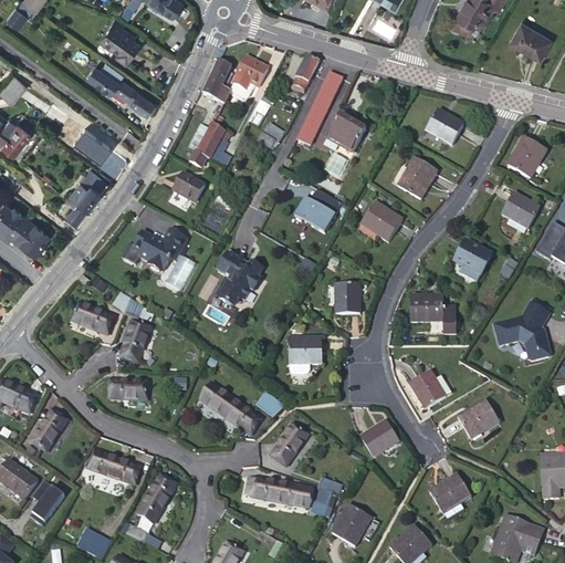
[(128,0),(124,8),(127,10),(132,3),(135,4),(137,0),(128,0)]
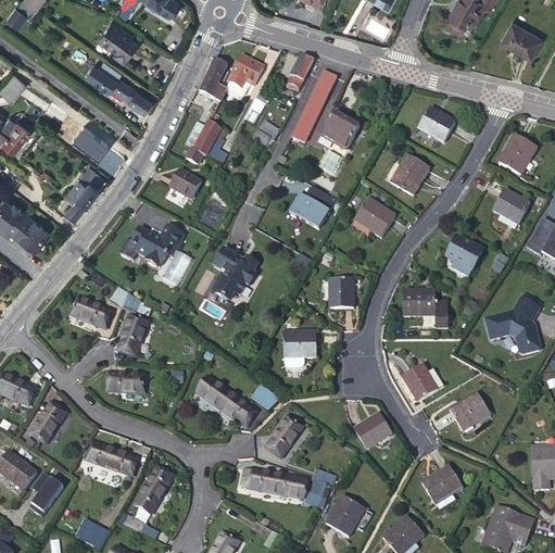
[(150,0),(169,12),(177,0),(150,0)]
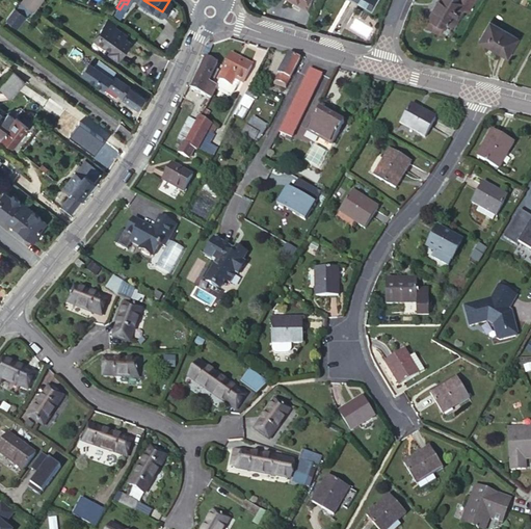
[(468,9),(473,0),(435,0),(423,20),(424,23),(427,24),(428,23),(436,28),(440,27),(443,23),(446,24),(448,21),(453,24),(463,6),(468,9)]
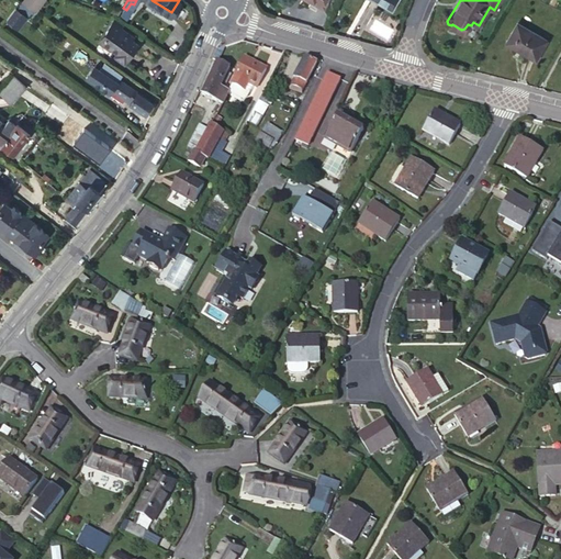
[(4,14),(17,23),(25,11),(13,2),(4,14)]
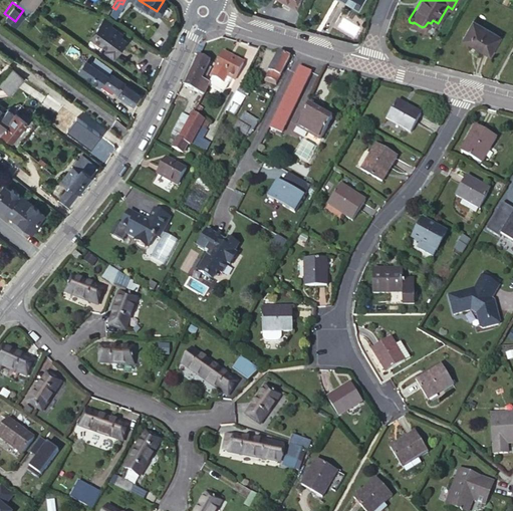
[(109,22),(101,17),(95,26),(96,26),(90,35),(99,42),(100,41),(105,45),(103,48),(112,54),(124,37),(118,32),(115,31),(117,27),(109,22)]
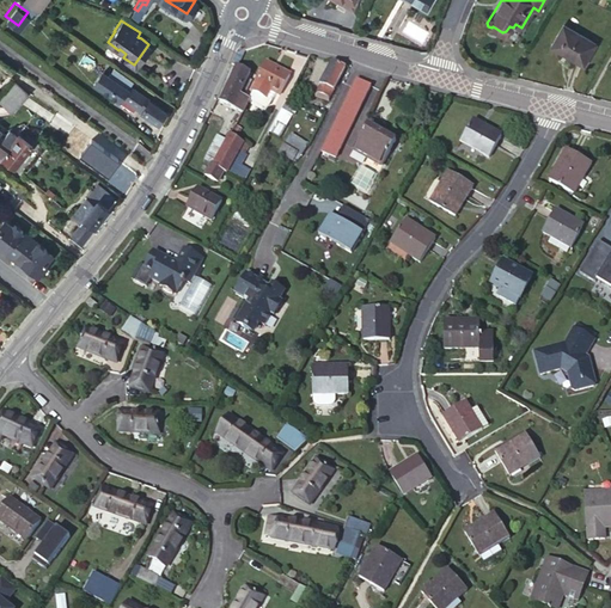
[(585,59),(597,40),(563,20),(550,42),(563,50),(564,48),(585,59)]
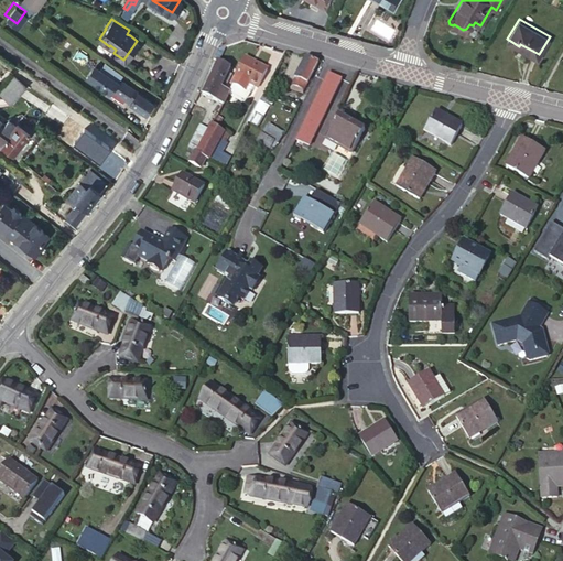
[(231,86),(233,89),(244,96),(248,94),(250,89),(246,87),(249,79),(258,84),(268,65),(246,53),(236,73),(231,79),(234,81),(231,86)]
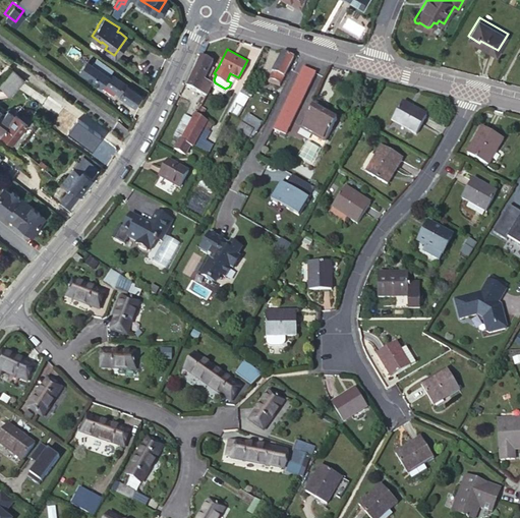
[(277,82),(293,55),(293,54),(283,49),(282,52),(267,76),(277,82)]
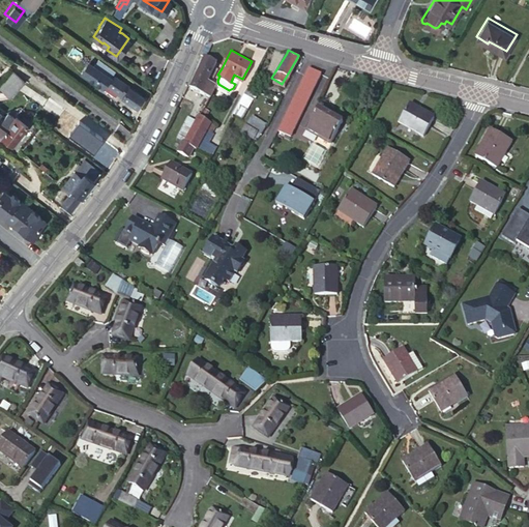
[(95,59),(87,71),(104,84),(105,81),(137,104),(145,93),(113,70),(116,66),(99,54),(95,59)]
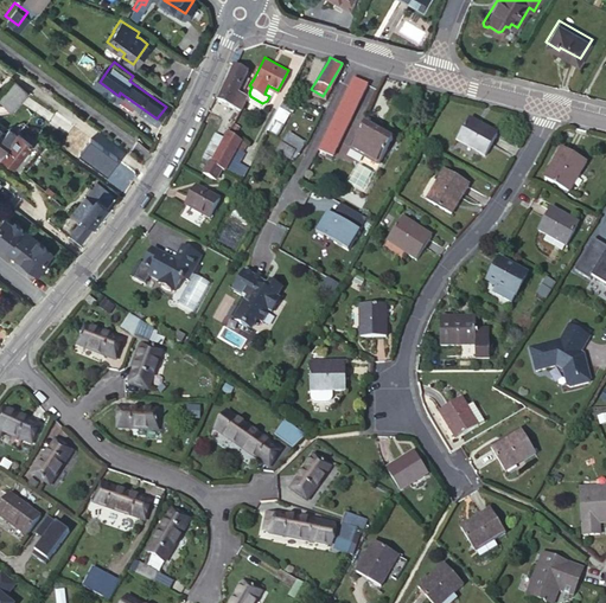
[(248,69),(234,62),(218,97),(240,108),(247,95),(237,90),(248,69)]
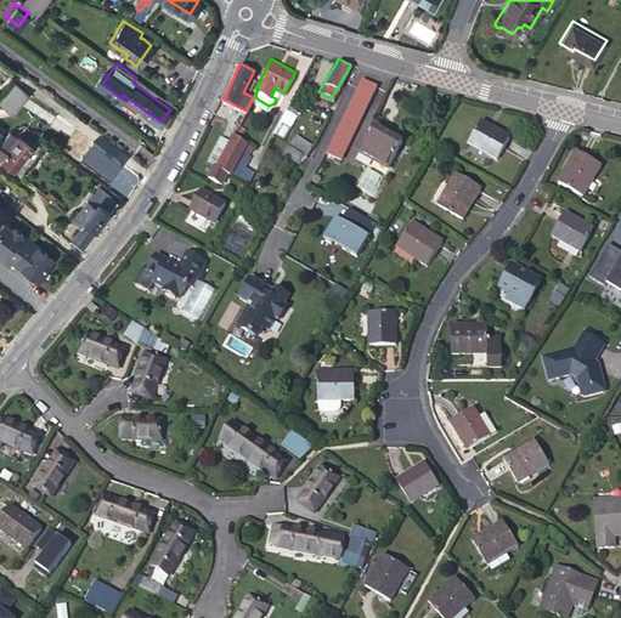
[(96,80),(102,84),(112,69),(106,66),(96,80)]
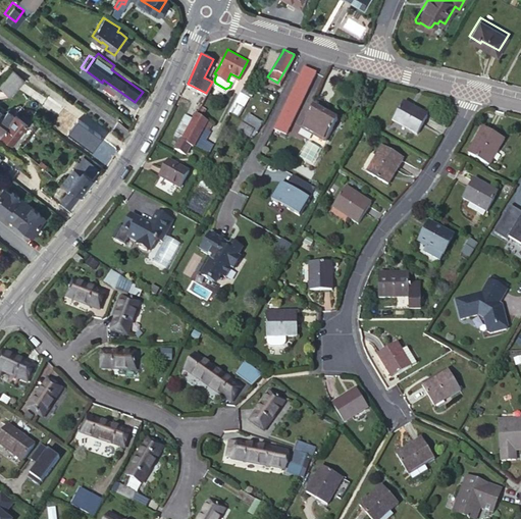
[(315,69),(304,64),(279,116),(290,122),(315,69)]
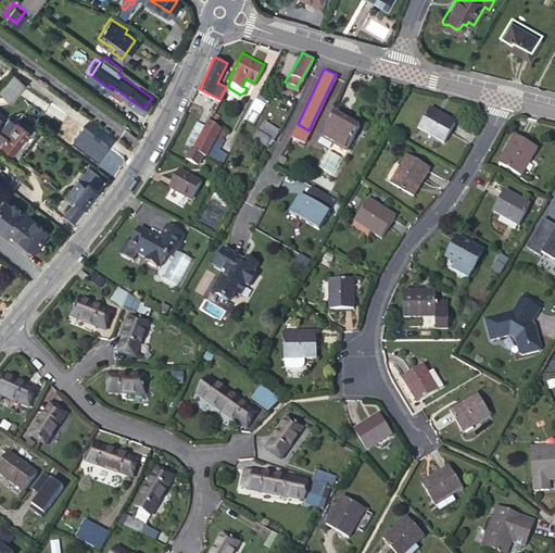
[(25,82),(13,72),(0,85),(0,88),(10,98),(25,82)]
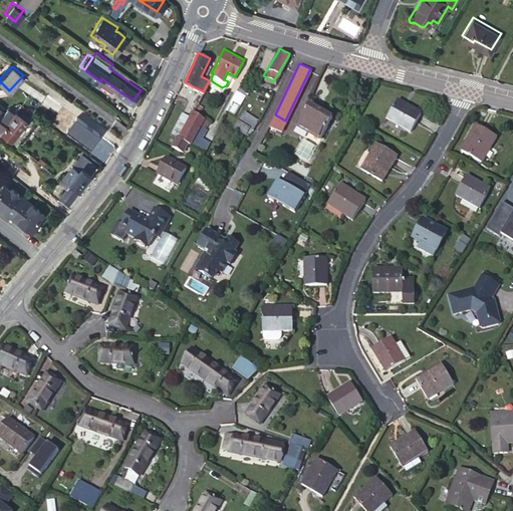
[(402,124),(411,130),(422,111),(397,97),(387,114),(403,123),(402,124)]
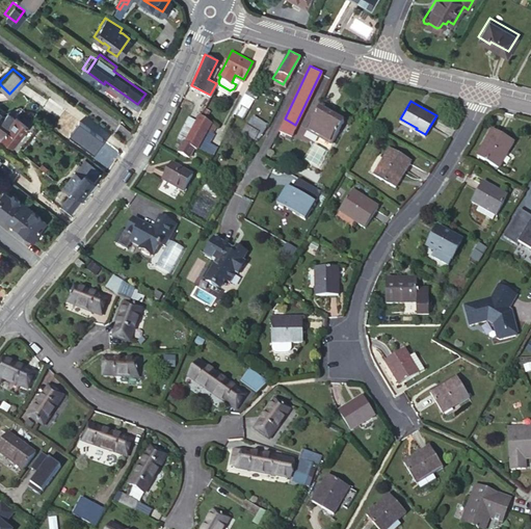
[(344,120),(320,106),(308,127),(318,132),(332,140),(344,120)]
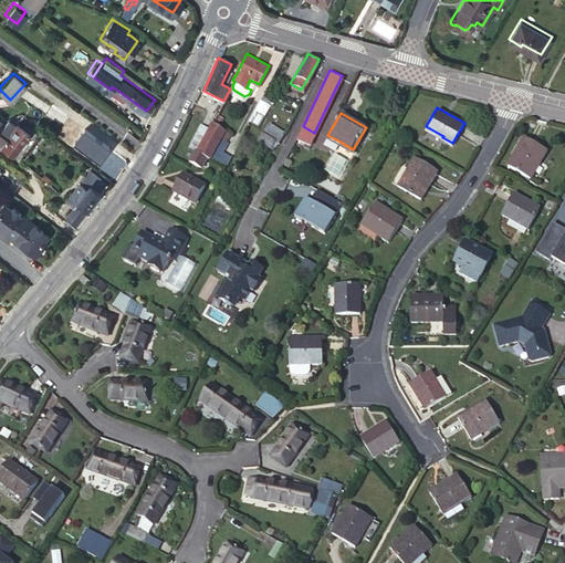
[(0,146),(2,143),(18,122),(14,120),(13,121),(7,115),(3,120),(0,117),(0,146)]
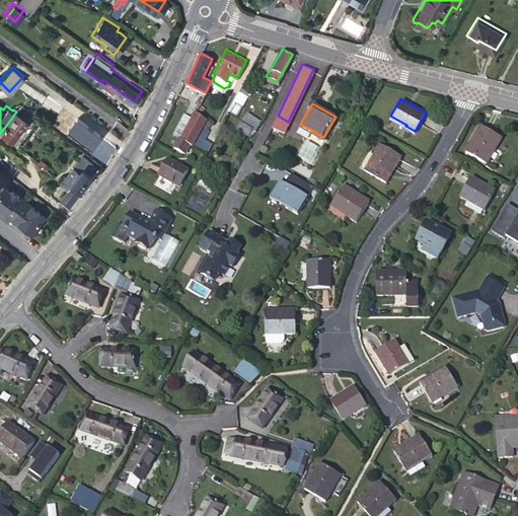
[(235,127),(249,136),(261,119),(246,109),(235,127)]
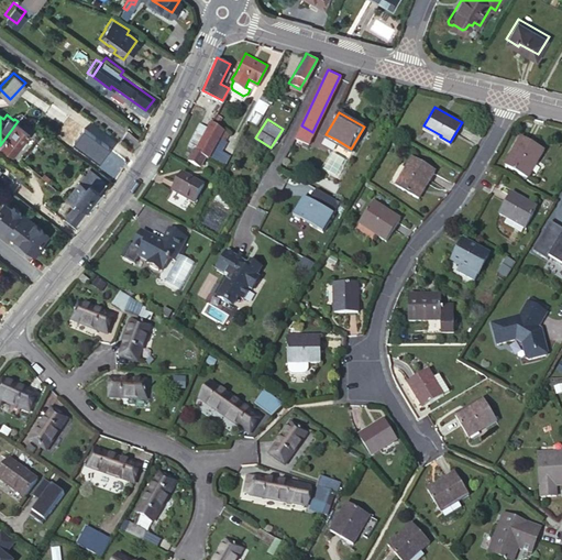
[(18,121),(2,142),(13,150),(19,143),(23,136),(29,129),(18,121)]
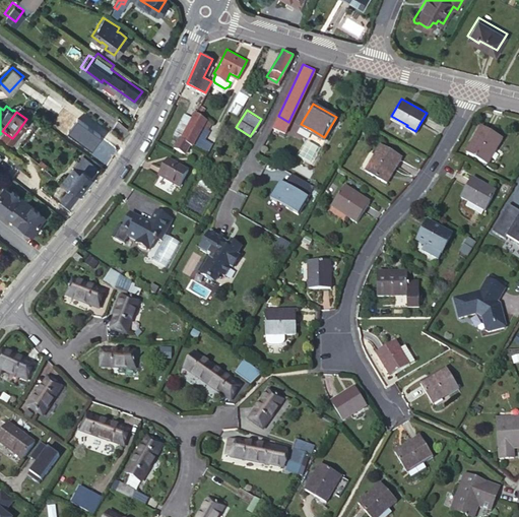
[(192,143),(193,143),(207,119),(195,112),(190,121),(181,137),(190,142),(192,143)]
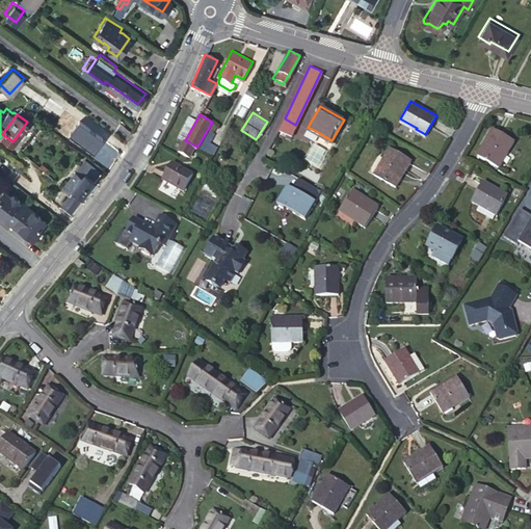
[(295,125),(285,118),(279,130),(290,134),(295,125)]
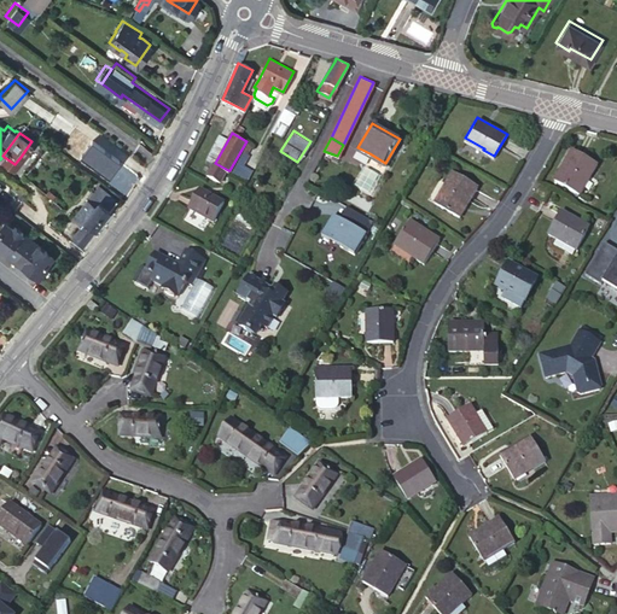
[(207,158),(209,159),(213,161),(215,163),(226,144),(217,139),(207,158)]
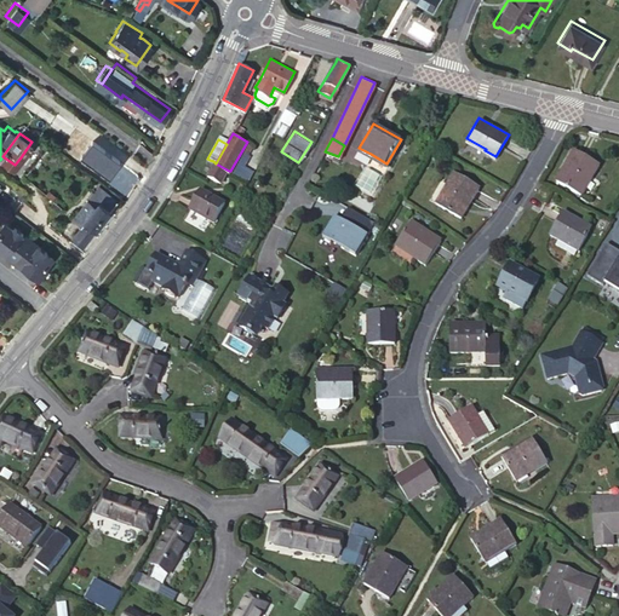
[(555,179),(580,194),(600,162),(573,147),(555,179)]
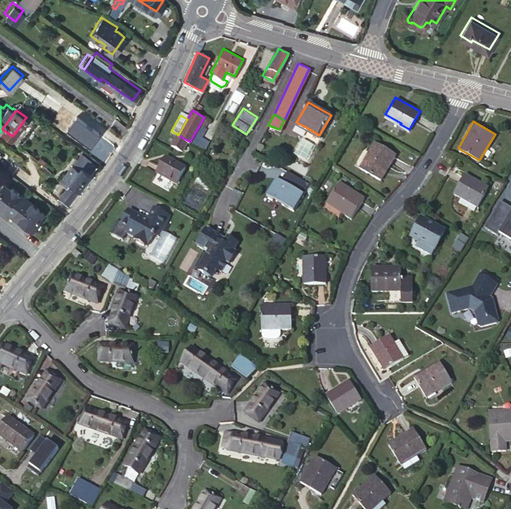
[(306,158),(319,135),(306,127),(292,151),(306,158)]
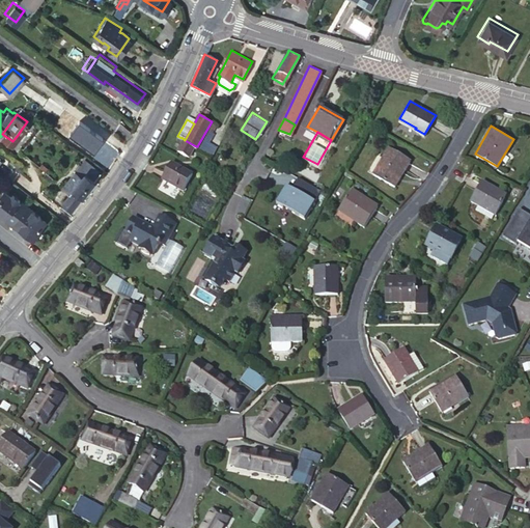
[(185,140),(183,138),(175,149),(188,157),(194,145),(185,140)]
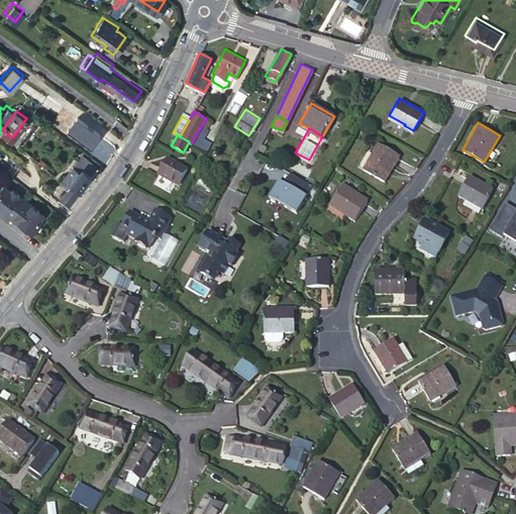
[(365,169),(383,180),(398,153),(378,142),(372,152),(374,153),(365,169)]
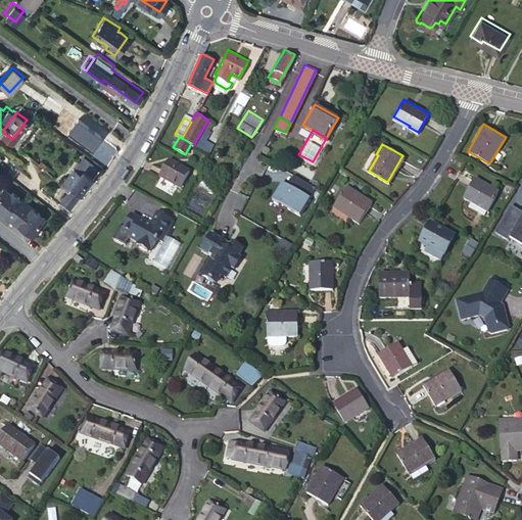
[(157,174),(179,185),(188,169),(167,157),(157,174)]
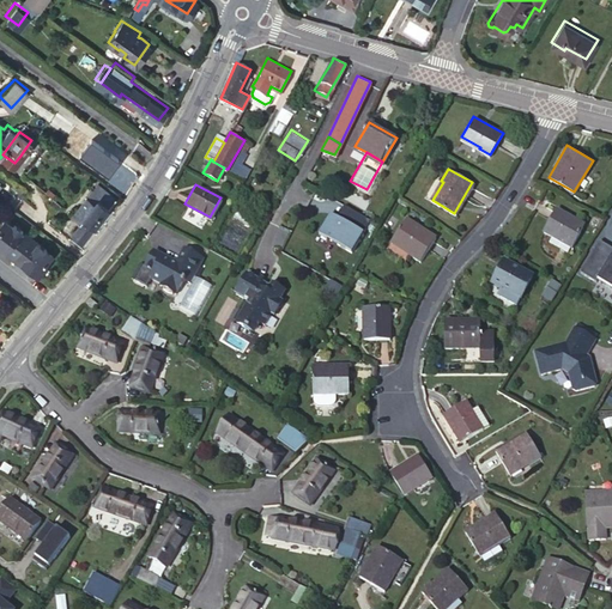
[(79,218),(70,231),(82,241),(114,199),(101,189),(94,199),(85,193),(71,212),(79,218)]
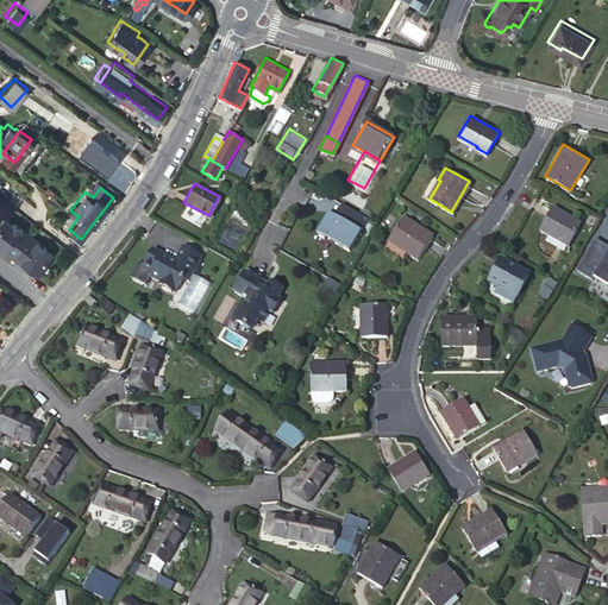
[(48,197),(57,205),(61,200),(51,193),(48,197)]
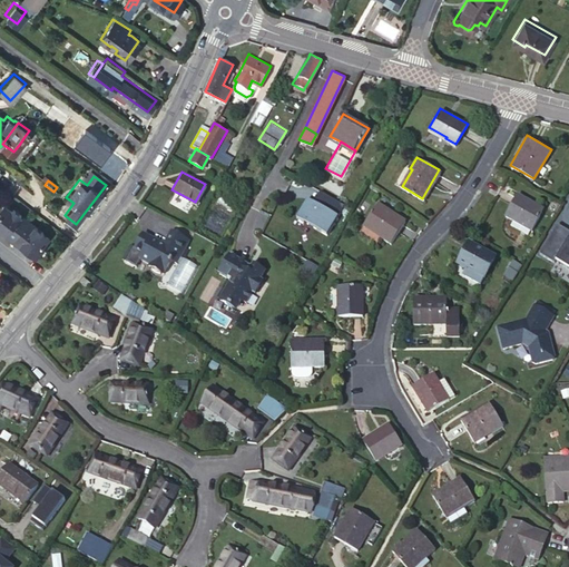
[(321,187),(314,198),(322,203),(324,198),(341,208),(345,202),(321,187)]
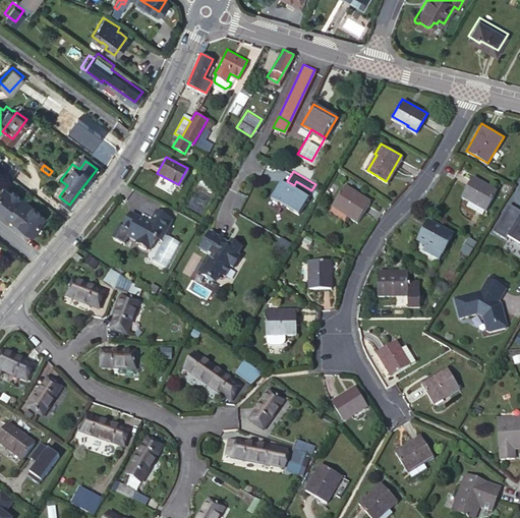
[(497,188),(489,184),(488,187),(480,182),(481,180),(472,175),(461,195),(469,199),(466,205),(482,213),(485,209),(497,188)]
